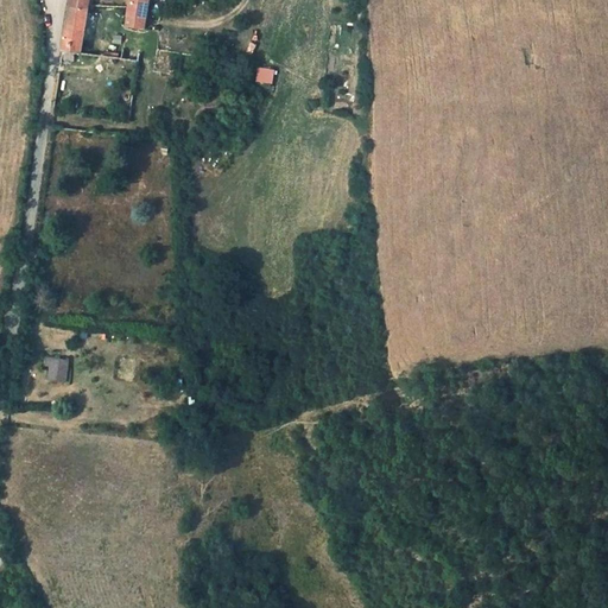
[(73,0),(71,7),(89,11),(89,0),(73,0)]
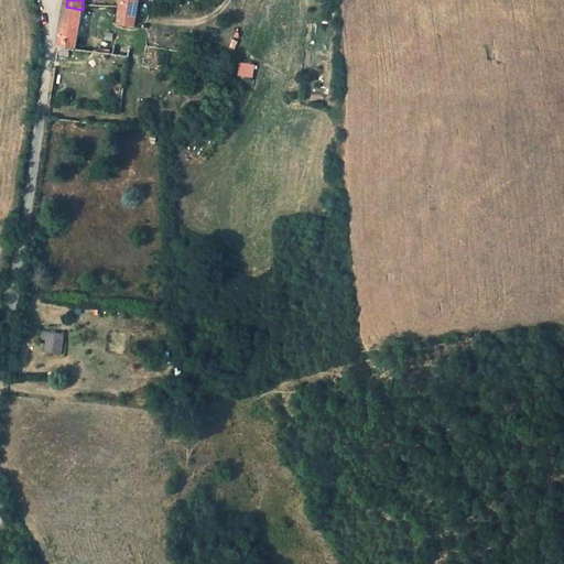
[(145,0),(126,0),(123,26),(142,29),(145,0)]
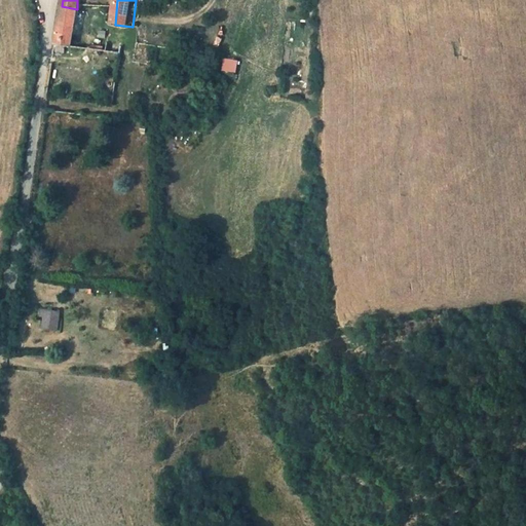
[(77,9),(62,6),(54,45),(70,47),(77,9)]
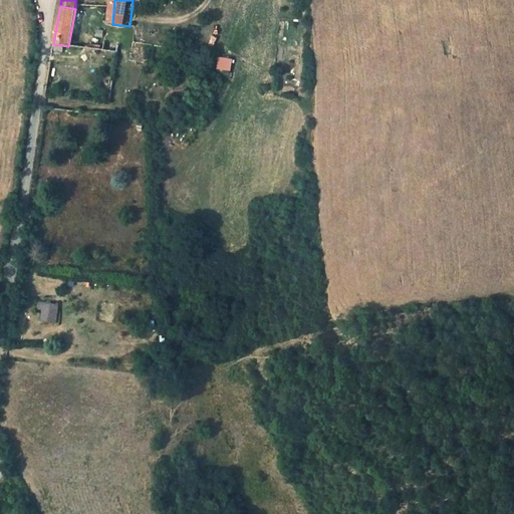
[(230,71),(232,58),(218,56),(216,68),(230,71)]
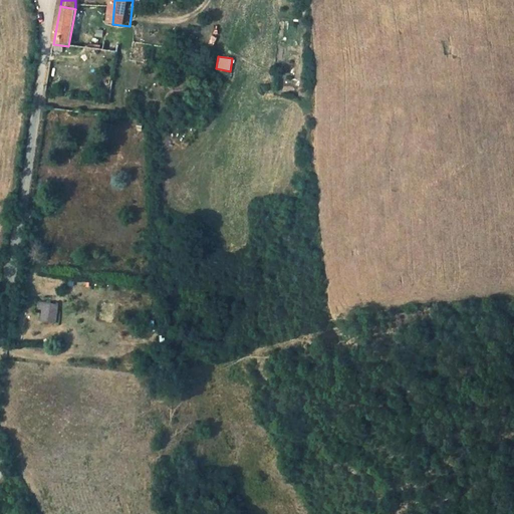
[(61,305),(40,302),(38,309),(43,310),(42,320),(47,321),(47,323),(58,325),(61,305)]
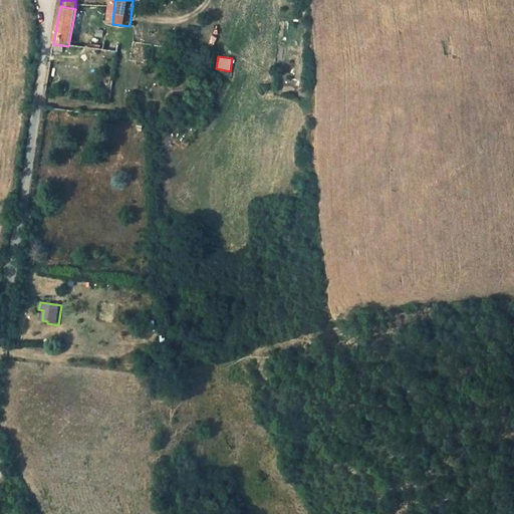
All buildings are outlined.
